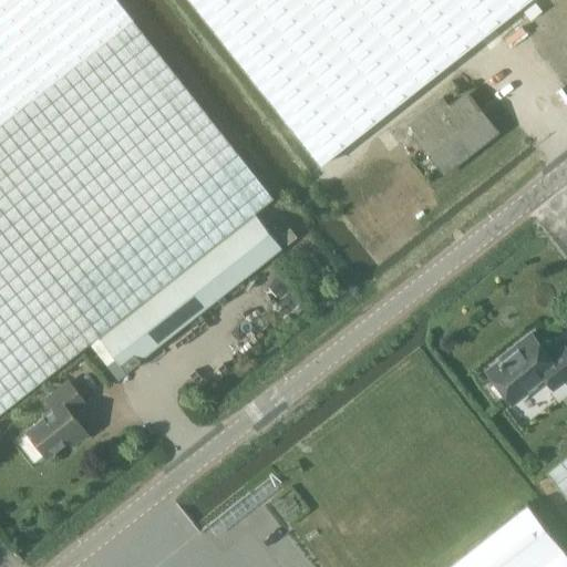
[(0,0),(0,415),(100,337),(127,372),(282,249),(254,213),(274,197),(119,0),(0,0)]
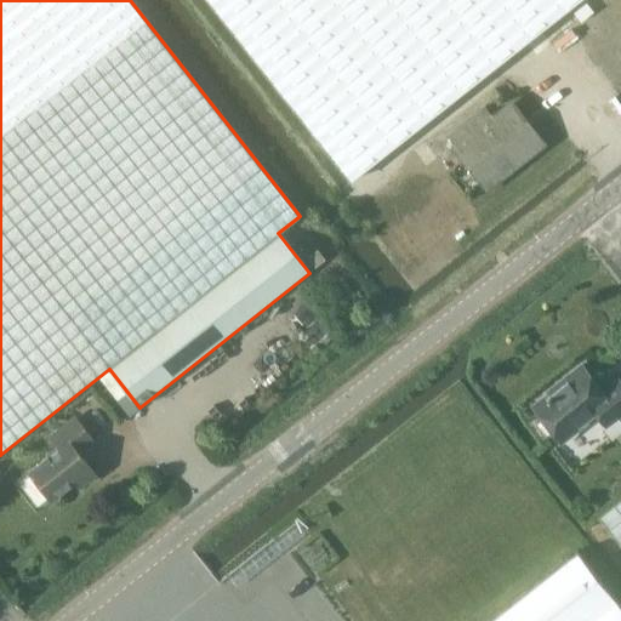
[(208,0),(352,181),(580,0),(208,0)]
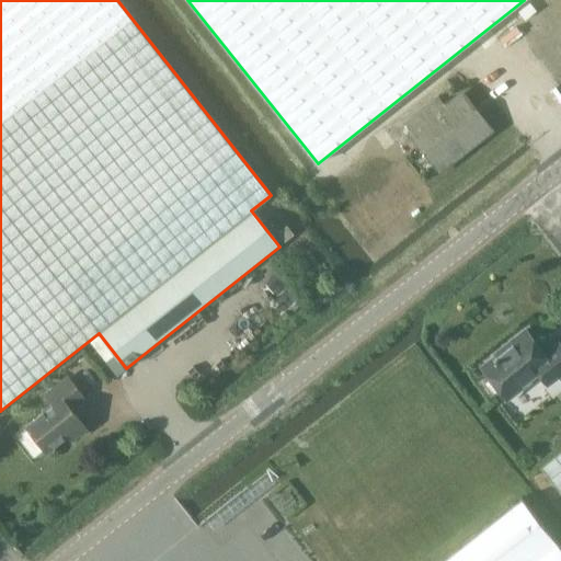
[(413,134),(439,168),(488,130),(462,96),(413,134)]
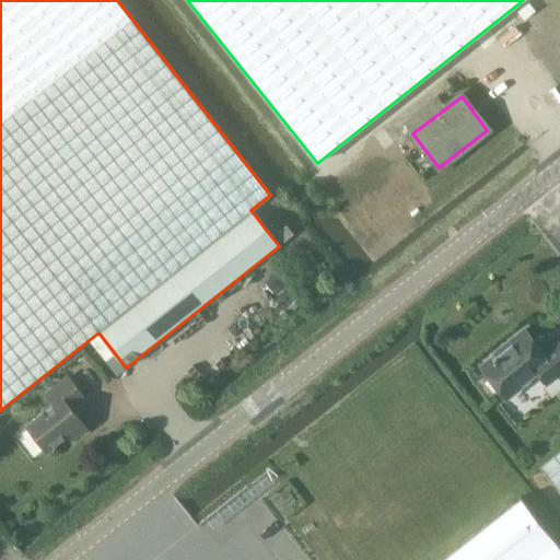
[(279,232),(286,241),(294,234),(288,226),(279,232)]
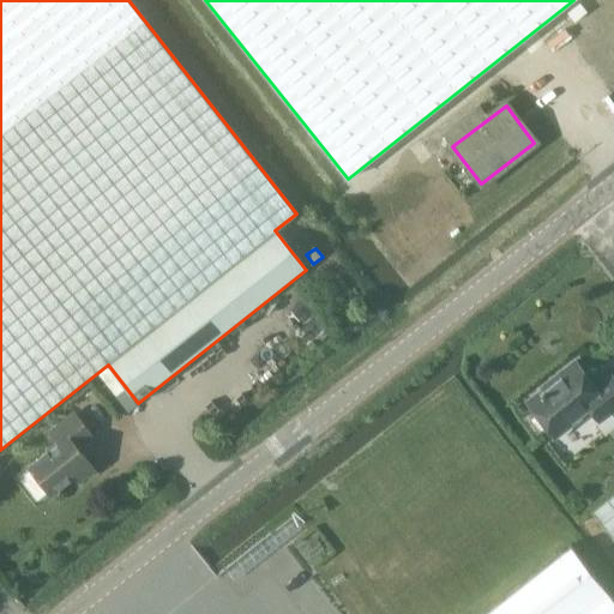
[(613,409),(613,380),(611,375),(595,387),(575,361),(543,386),(543,390),(528,402),(536,411),(533,414),(531,420),(539,428),(543,429),(547,426),(555,435),(590,408),(600,420),(613,409)]
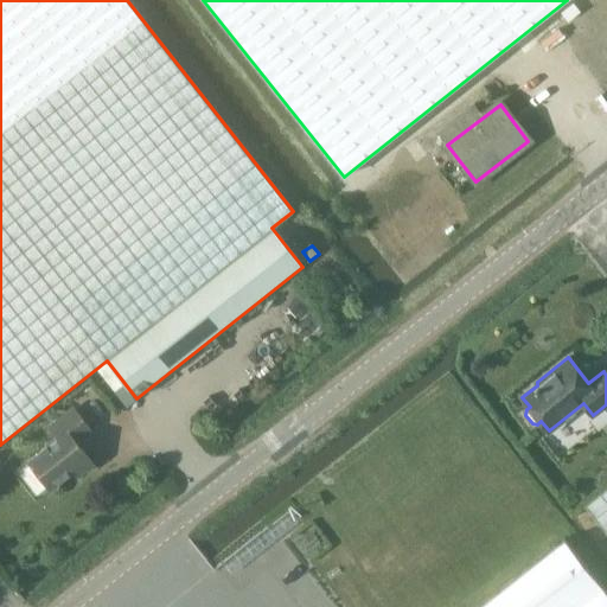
[(76,442),(91,430),(74,408),(49,427),(57,438),(29,460),(51,489),(74,471),(77,474),(93,464),(76,442)]
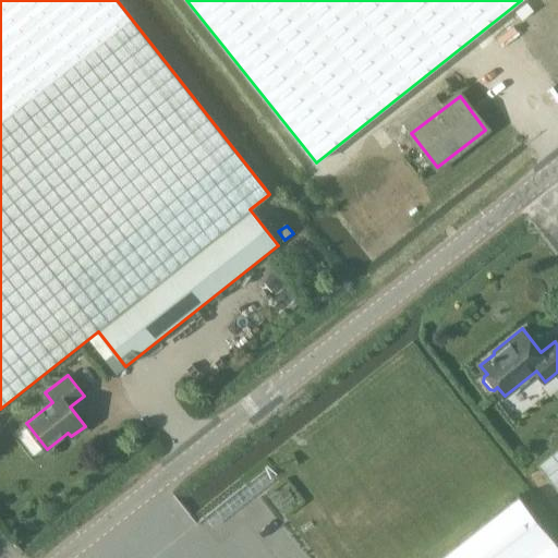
[(557,448),(537,464),(557,490),(557,448)]
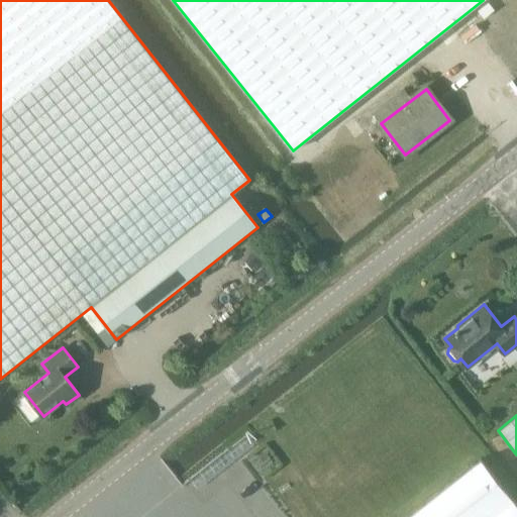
[(516,516),(516,504),(481,458),(406,516),(516,516)]
